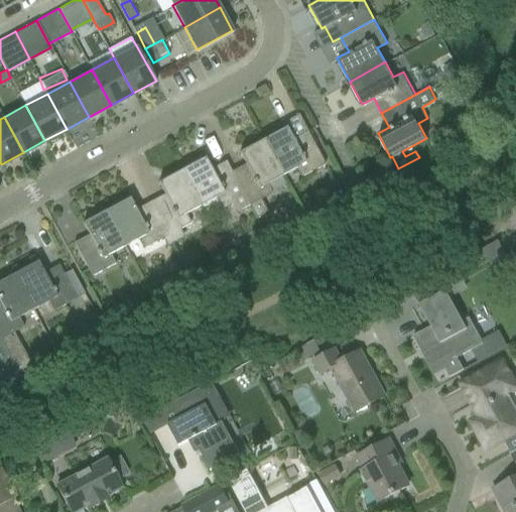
[(296,165),(301,174),(325,162),(306,129),(291,137),(285,125),(262,137),(282,173),(296,165)]
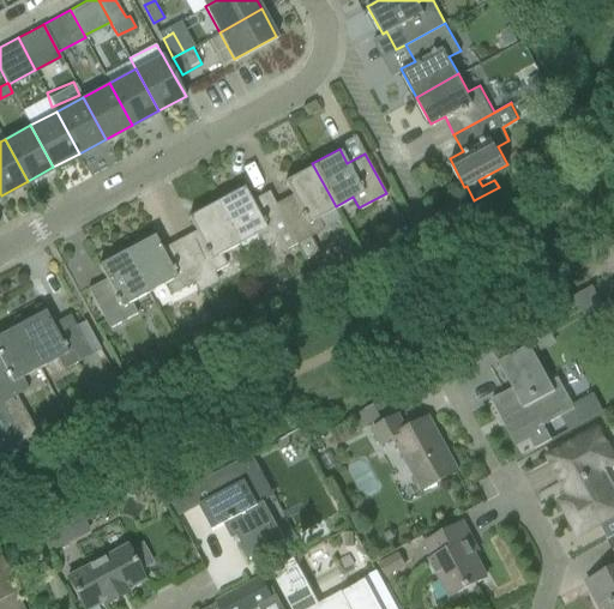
[(275,202),(296,241),(305,257),(318,249),(309,234),(324,227),(318,216),(336,206),(312,163),(284,179),(293,192),(275,202)]
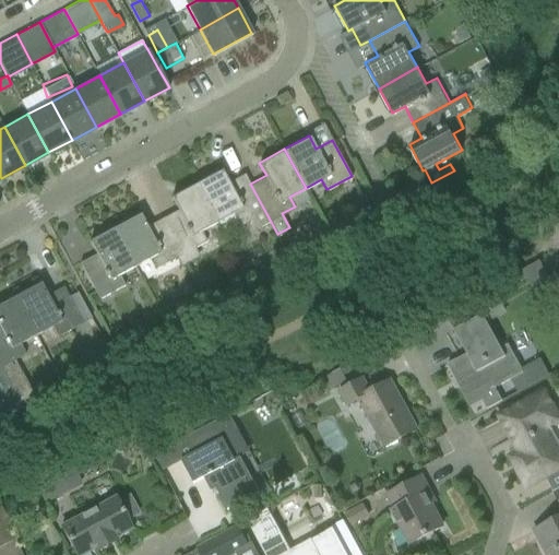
[(221,168),(197,181),(217,220),(234,212),(248,238),(258,233),(254,228),(270,220),(250,184),(244,172),(228,180),(221,168)]
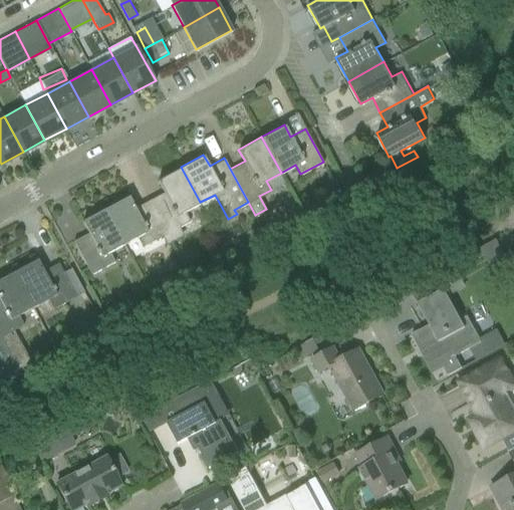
[(150,199),(172,240),(184,234),(180,225),(190,220),(185,210),(200,202),(181,167),(158,180),(164,192),(150,199)]
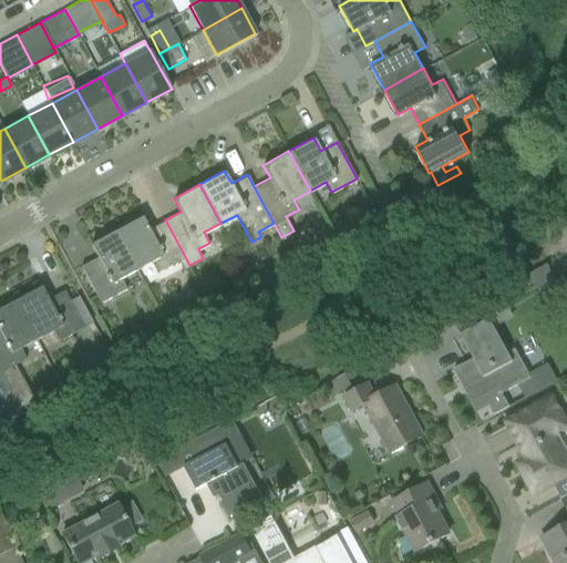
[(154,259),(160,269),(179,259),(184,268),(189,265),(165,219),(148,228),(142,215),(116,229),(137,268),(154,259)]
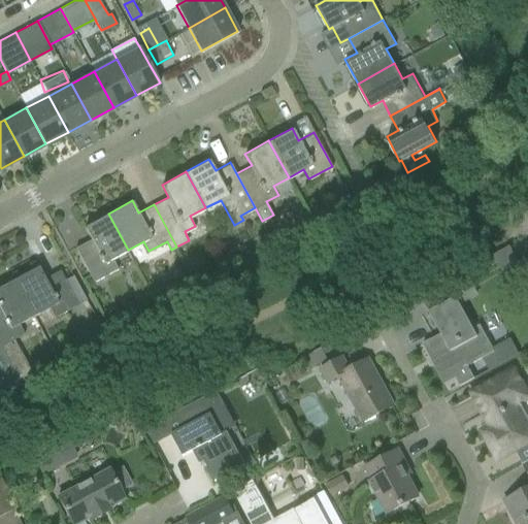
[(75,247),(94,281),(118,267),(112,258),(128,250),(108,214),(85,226),(91,237),(75,247)]
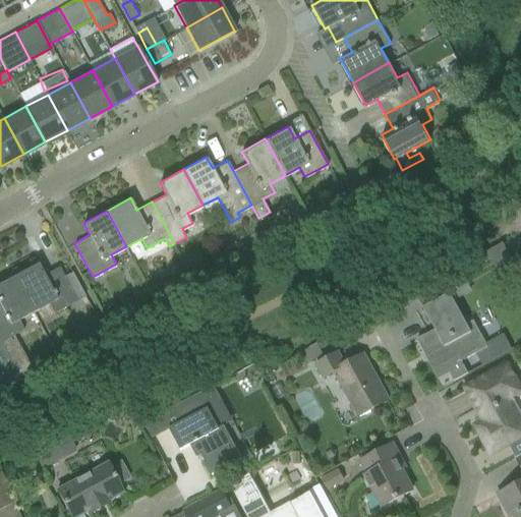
[(49,302),(54,311),(76,299),(58,266),(43,274),(37,262),(14,274),(34,310),(49,302)]
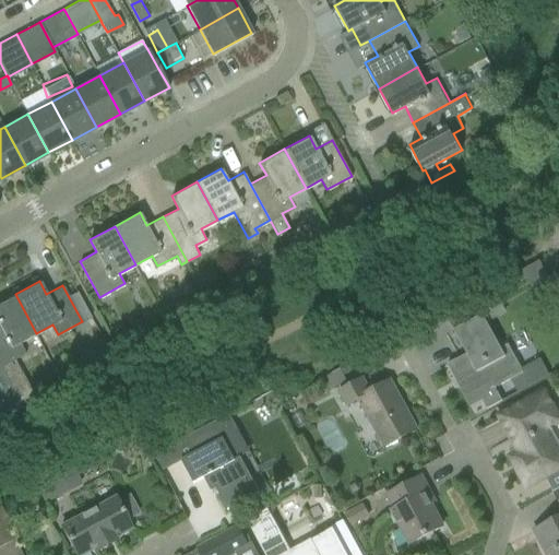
[(7,376),(21,401),(34,394),(14,358),(26,352),(21,341),(36,333),(15,294),(0,302),(0,363),(1,365),(7,375),(7,376)]
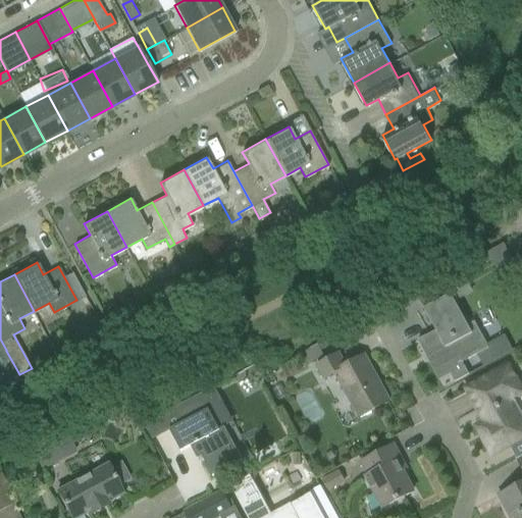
[(444,277),(416,292),(435,327),(418,338),(425,352),(429,350),(440,371),(448,367),(455,379),(469,371),(462,359),(477,351),(483,363),(499,355),(490,340),(486,342),(474,318),(468,321),(461,310),(444,277)]
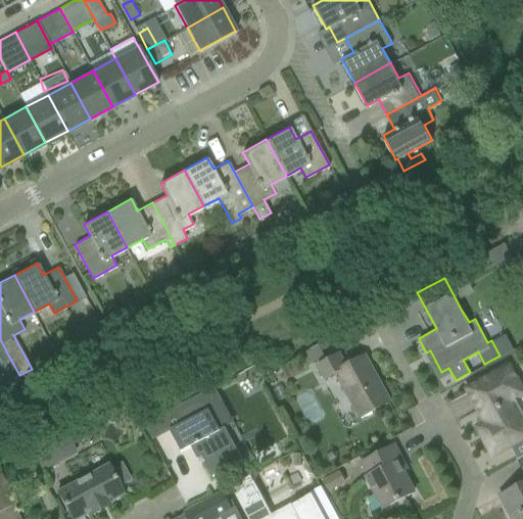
[(302,350),(308,362),(324,352),(318,342),(302,350)]
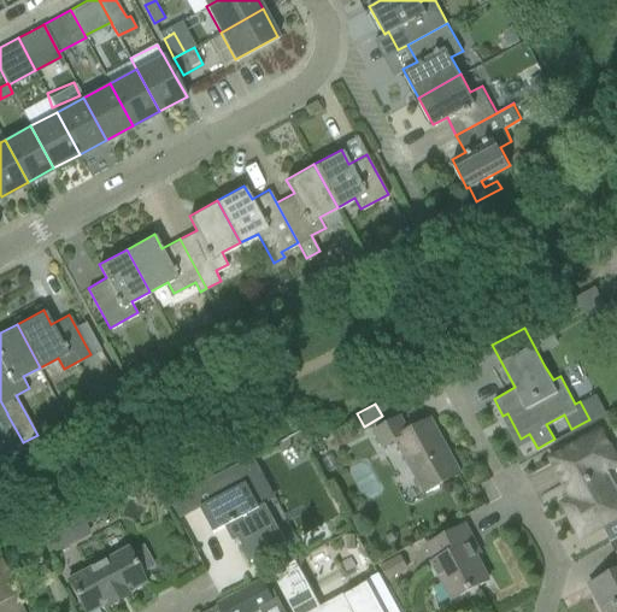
[(7,415),(0,418),(0,443),(5,452),(12,448),(23,442),(7,415)]
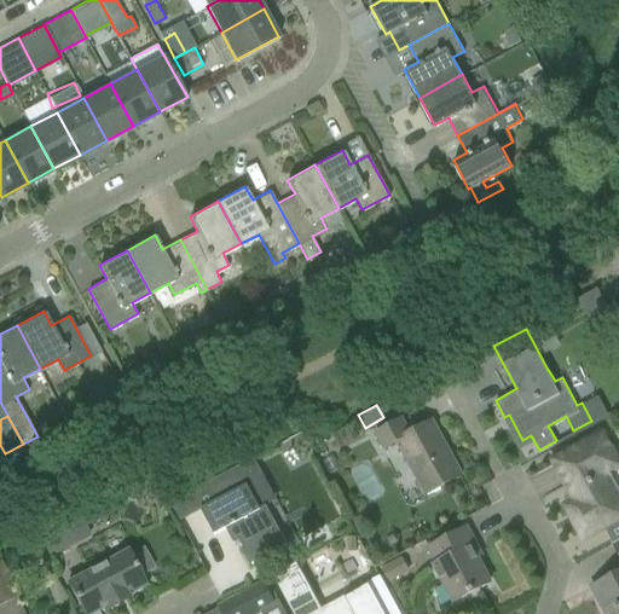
[(395,438),(426,492),(463,471),(433,418),(410,432),(401,417),(375,432),(382,445),(395,438)]
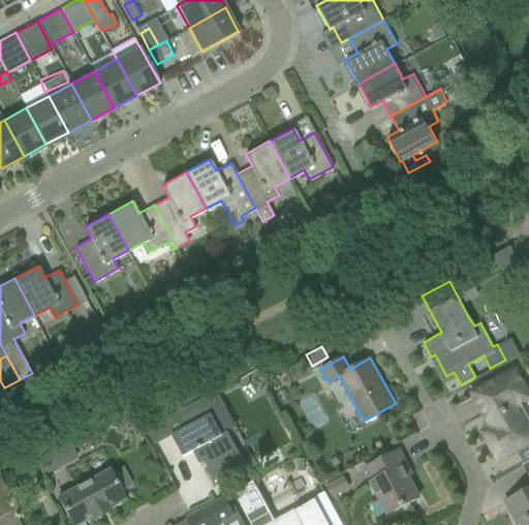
[(485,430),(499,457),(528,440),(528,428),(515,403),(528,395),(528,392),(516,368),(473,391),(492,426),(485,430)]
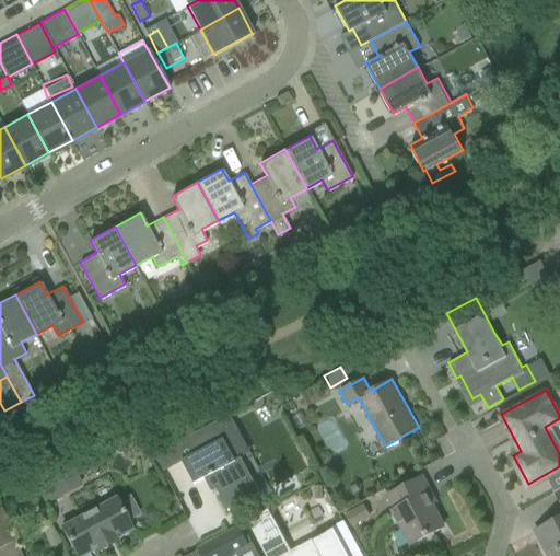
[(223,436),(182,459),(194,482),(210,473),(228,508),(259,491),(240,455),(235,458),(223,436)]
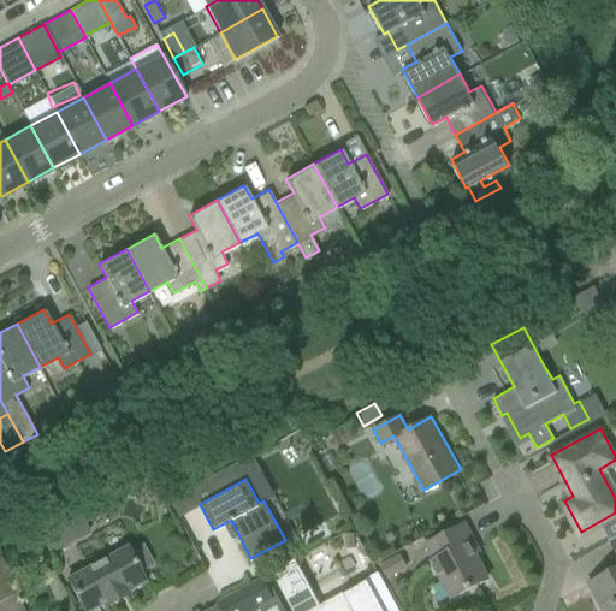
[(365,508),(350,514),(357,528),(371,521),(365,508)]
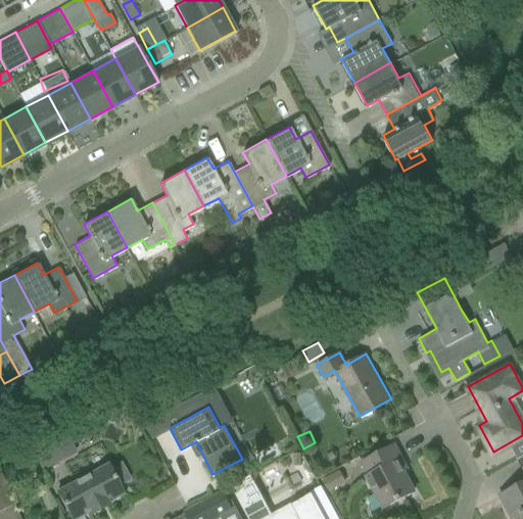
[(32,449),(42,468),(64,457),(55,437),(32,449)]
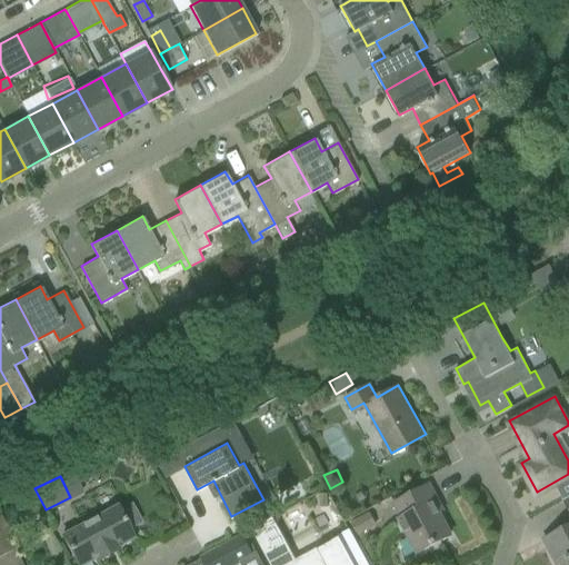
[(399,517),(418,551),(450,533),(435,504),(439,502),(429,483),(395,502),(402,516),(399,517)]
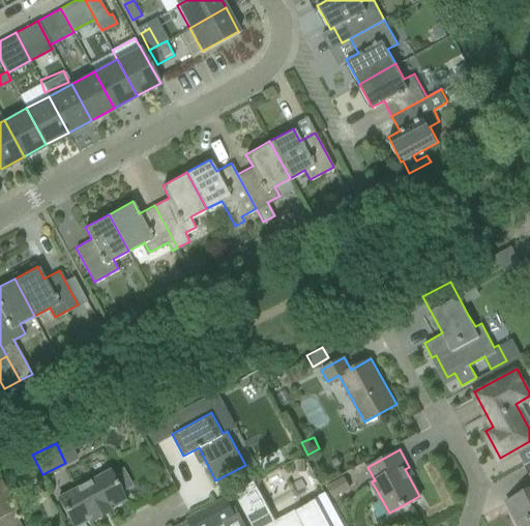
[(529,471),(529,487),(506,500),(519,525),(529,525),(529,461),(526,464),(529,471)]
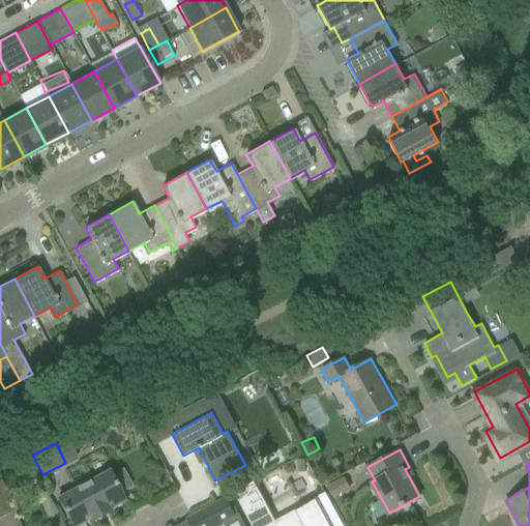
[(57,496),(74,525),(76,524),(74,521),(85,514),(89,520),(110,508),(109,506),(124,498),(119,490),(130,484),(122,468),(112,473),(109,468),(76,487),(57,496)]
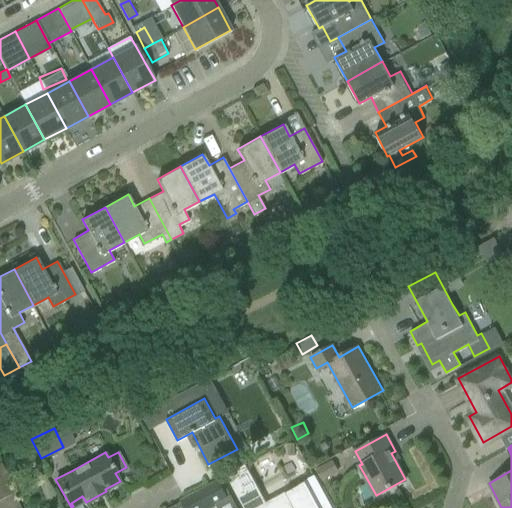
[(316,466),(323,479),(339,470),(332,457),(316,466)]
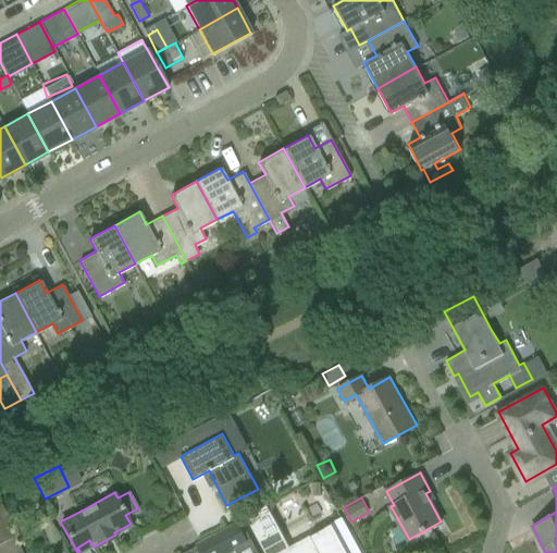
[(0,503),(0,552),(20,552),(23,552),(14,536),(17,533),(1,503),(0,503)]
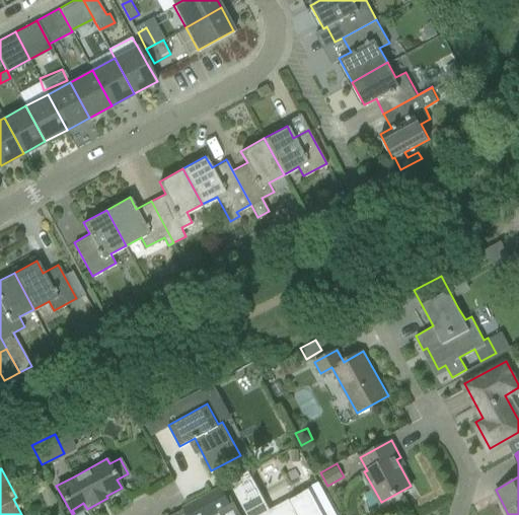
[(249,468),(229,480),(242,506),(247,514),(323,514),(319,508),(309,488),(289,498),(292,503),(274,513),(271,507),(264,494),(249,468)]
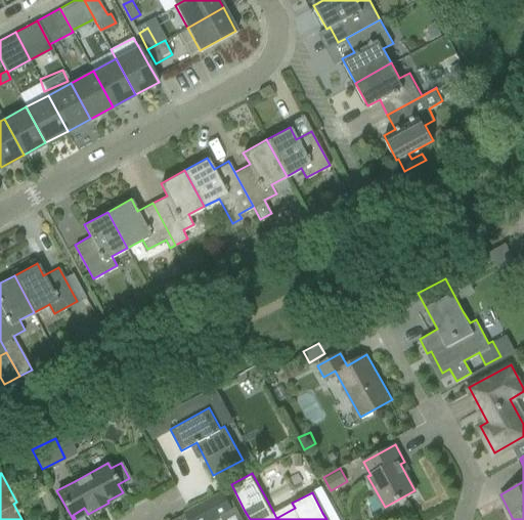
[(209,519),(221,514),(224,519),(245,519),(237,506),(231,509),(223,492),(186,511),(190,519),(209,519)]
